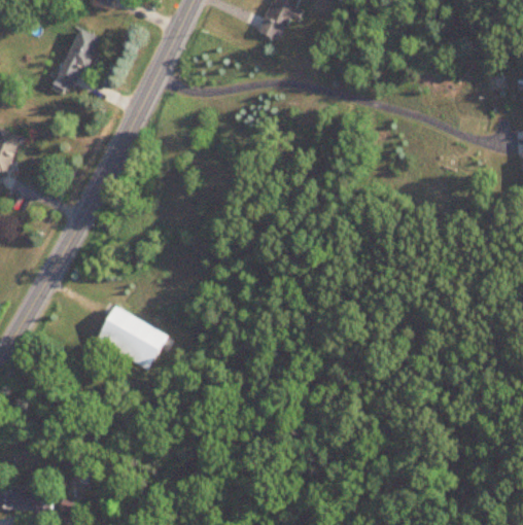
[(294,7),(298,0),(271,0),(258,30),(277,39),(285,19),(294,23),(300,10),(294,7)]
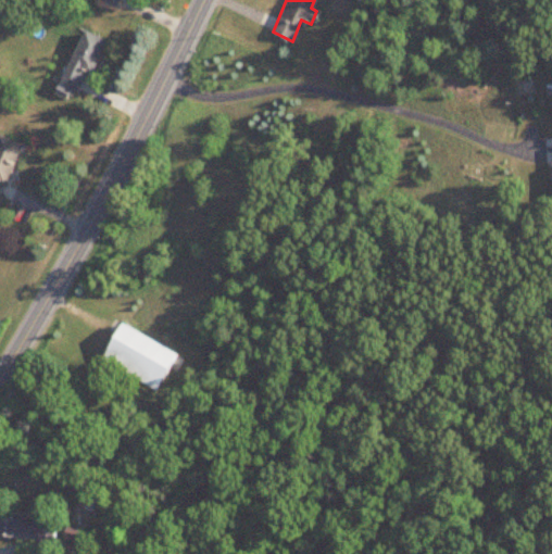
[(104,38),(84,29),(59,84),(78,93),(104,38)]
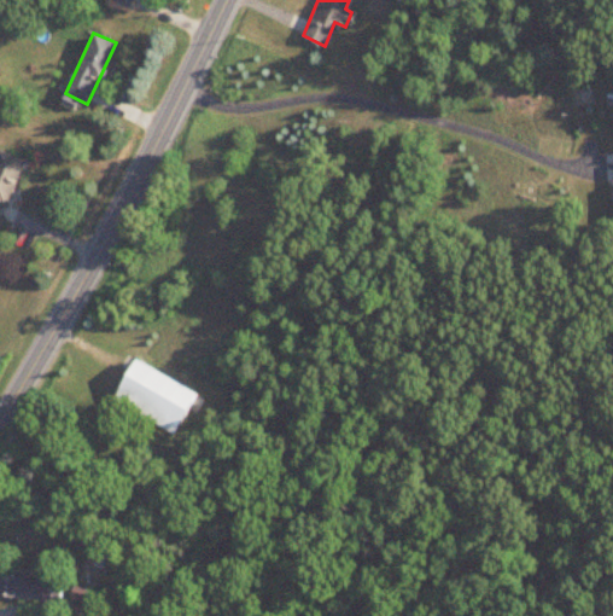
[(23,157),(0,149),(0,214),(1,215),(23,157)]
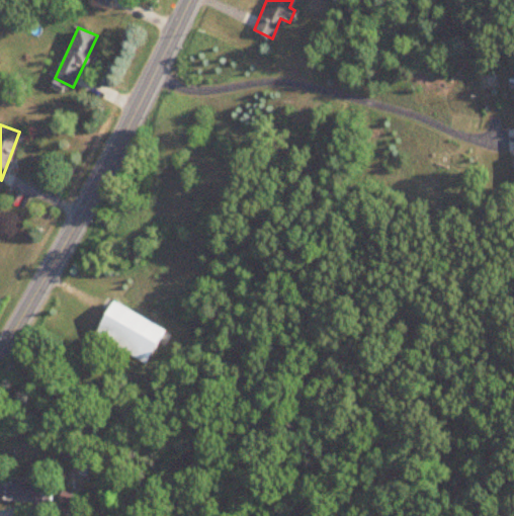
[(147,362),(165,328),(112,302),(94,337),(147,362)]
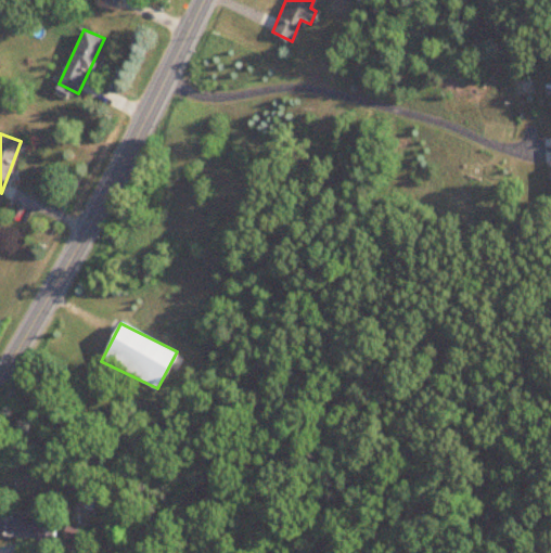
[(0,532),(55,541),(58,522),(0,512),(0,532)]
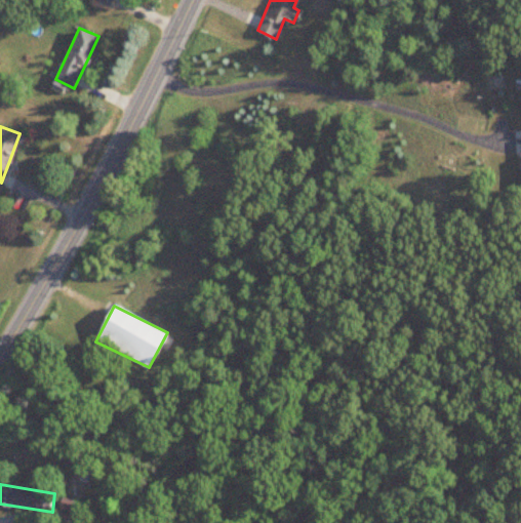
[(59,506),(77,512),(81,501),(65,494),(59,506)]
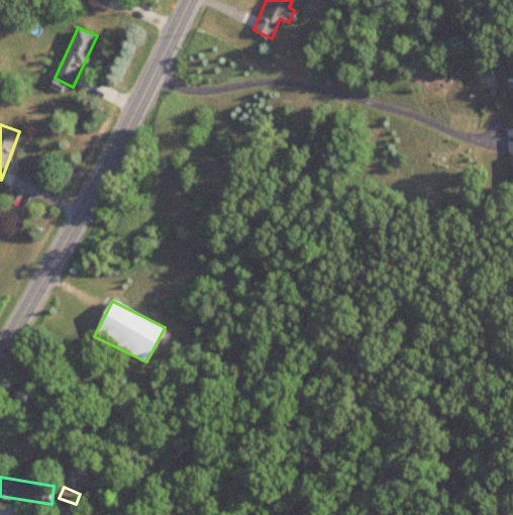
All buildings are outlined.
